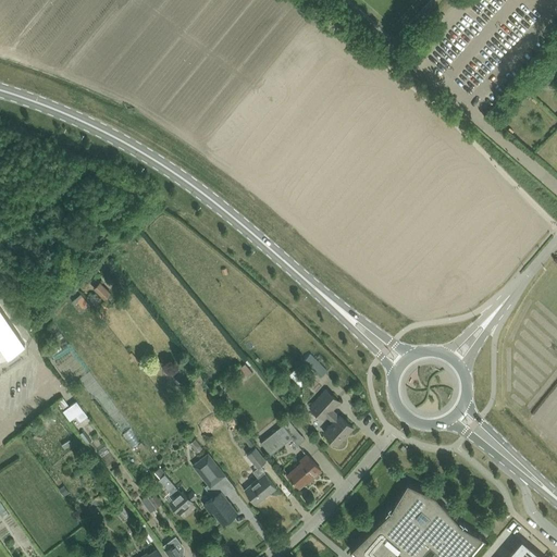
[(75,248),(81,252),(90,244),(85,238),(75,248)]
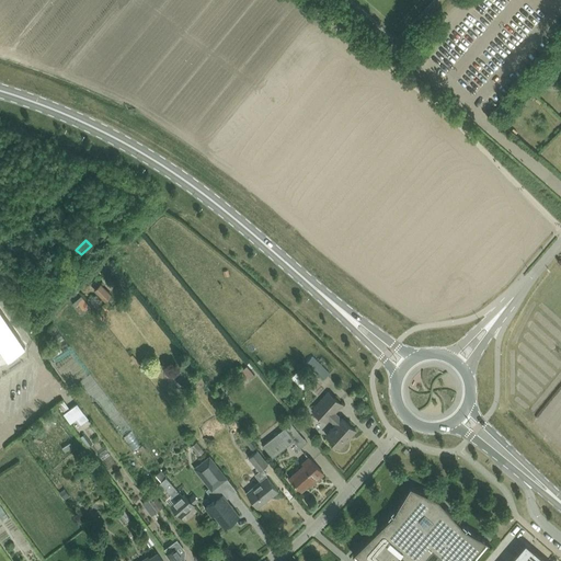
[(94,290),(105,301),(112,295),(101,283),(94,290)]
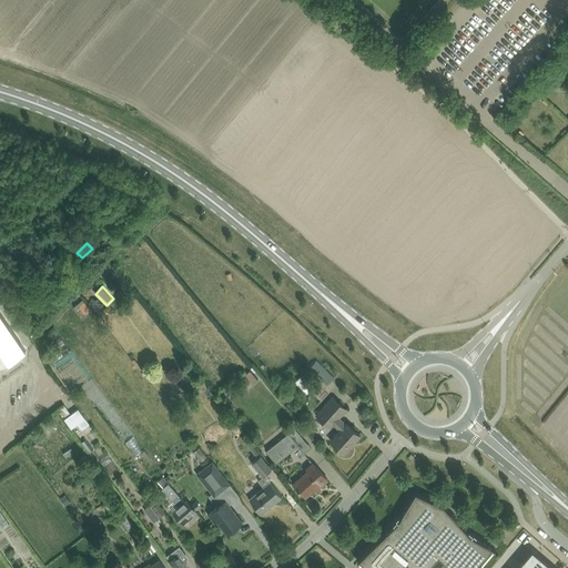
[(82,300),(73,307),(82,317),(82,318),(91,311),(82,300)]
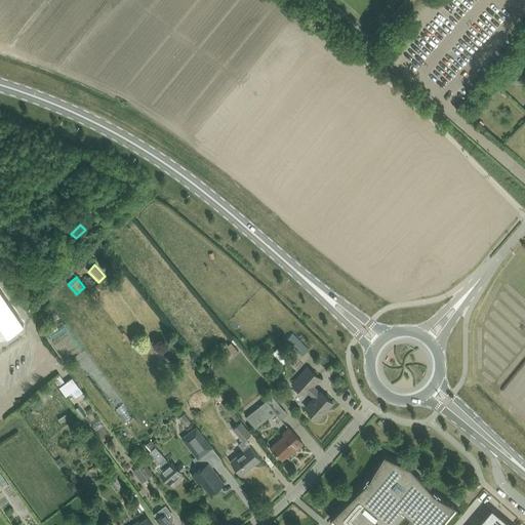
[(88,290),(81,292),(85,301),(91,298),(88,290)]
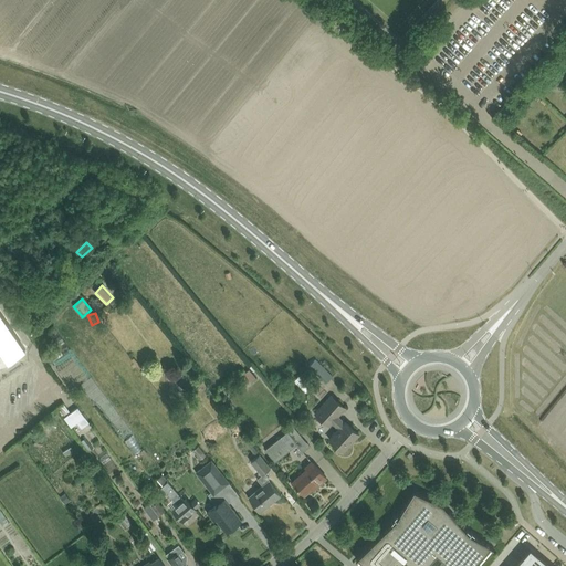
[(315,359),(310,366),(326,383),(332,377),(315,359)]
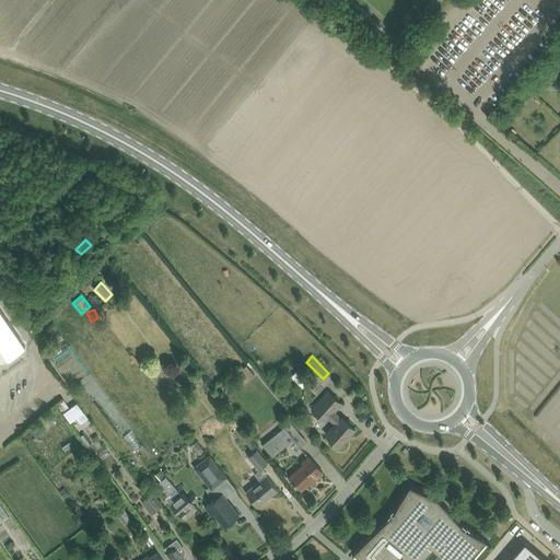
[(246,365),(241,370),(248,378),(254,374),(246,365)]
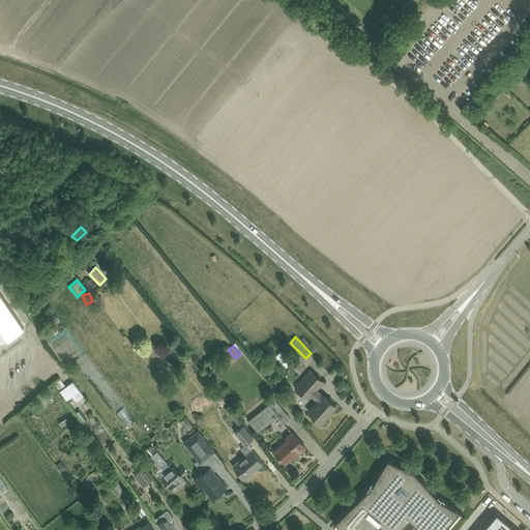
[(280,358),(291,370),(299,360),(288,350),(280,358)]
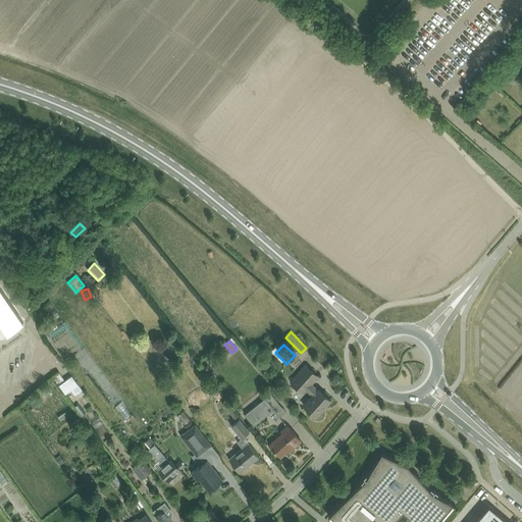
[(304,405),(309,410),(316,416),(331,400),(318,388),(317,389),(311,384),(318,376),(311,369),(306,365),(291,381),(303,393),(307,389),(312,395),(304,405)]
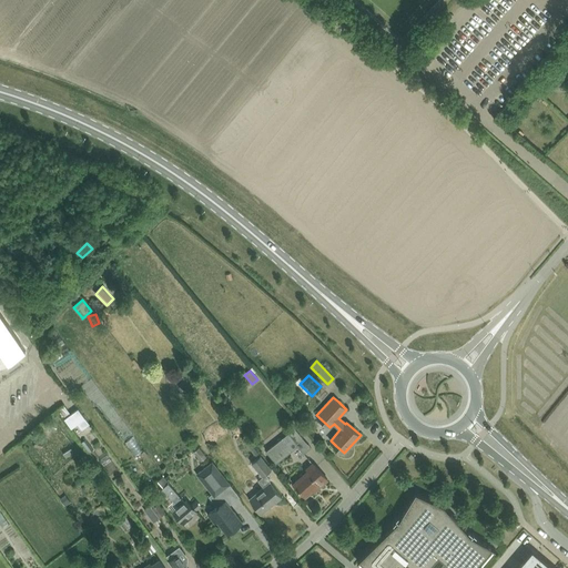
[(89,424),(84,418),(78,408),(64,418),(71,427),(78,423),(82,429),(89,424)]
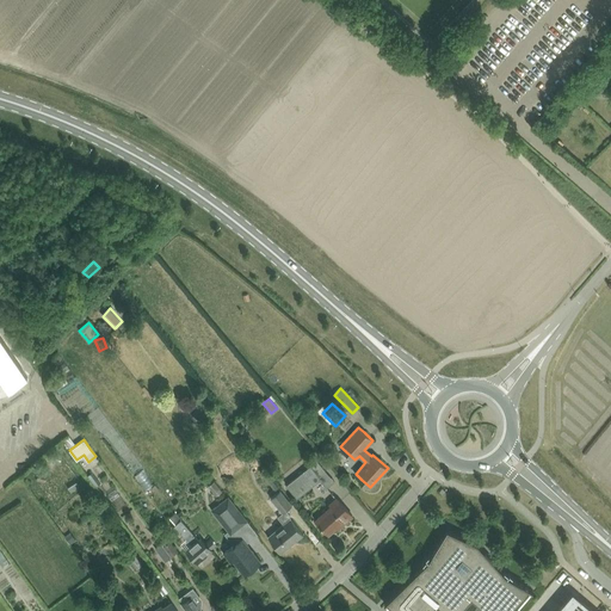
[(54,455),(45,462),(51,469),(60,461),(54,455)]
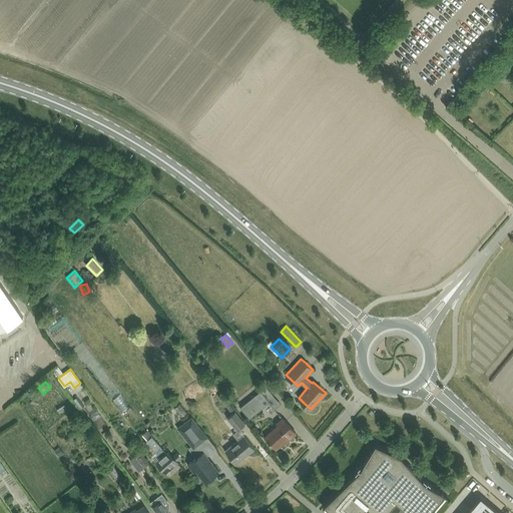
[(248,418),(276,397),(267,386),(240,407),(248,418)]
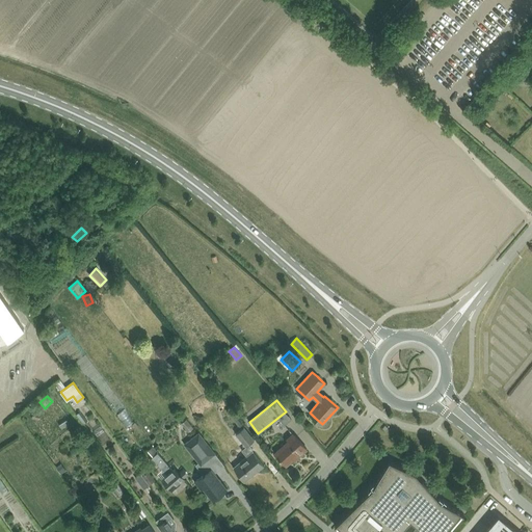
[(132,429),(138,424),(128,411),(121,417),(132,429)]
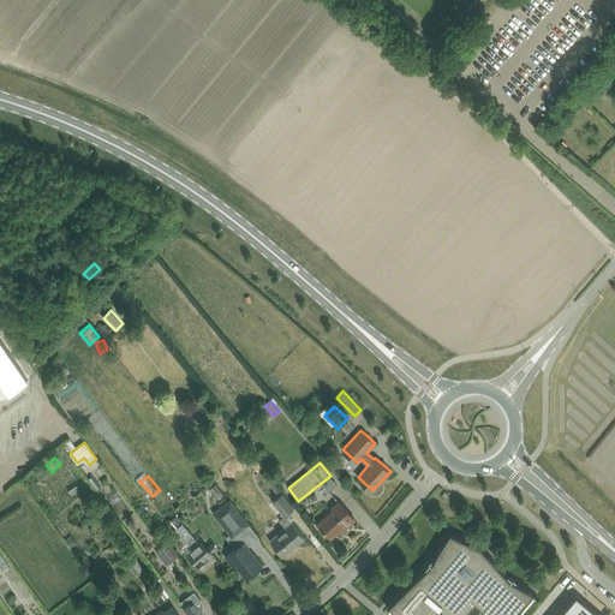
[(75,482),(66,488),(69,491),(71,495),(79,490),(75,482)]
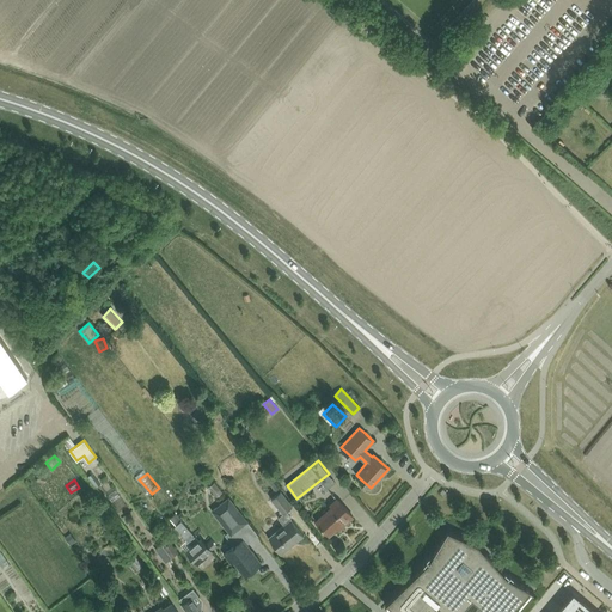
[(222,490),(215,481),(208,485),(216,496),(222,490)]
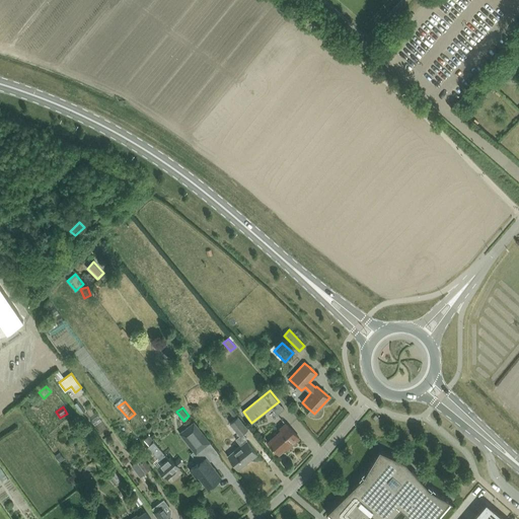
[(151,422),(150,419),(157,416),(155,412),(143,417),(146,424),(151,422)]
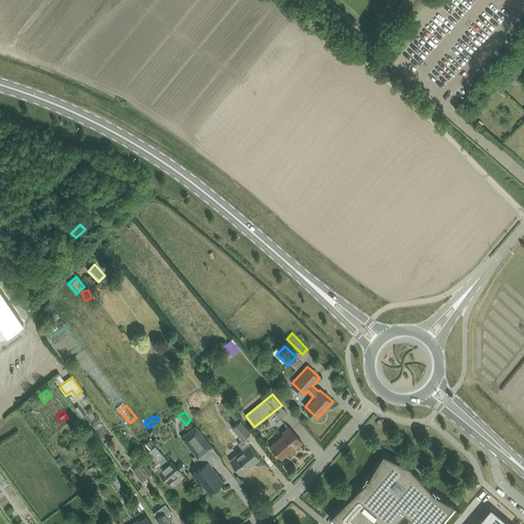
[(236,423),(232,427),(243,439),(251,433),(239,421),(236,423)]
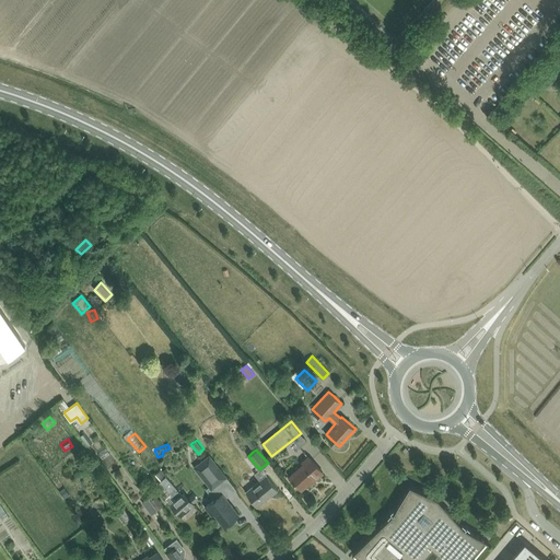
[(211,490),(212,489),(226,477),(209,455),(194,467),(211,490)]
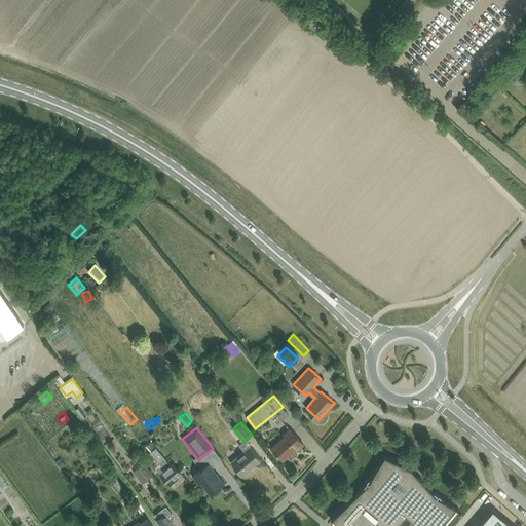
[(303,444),(296,436),(291,430),(272,447),(276,452),(283,459),(294,449),(296,451),(303,444)]
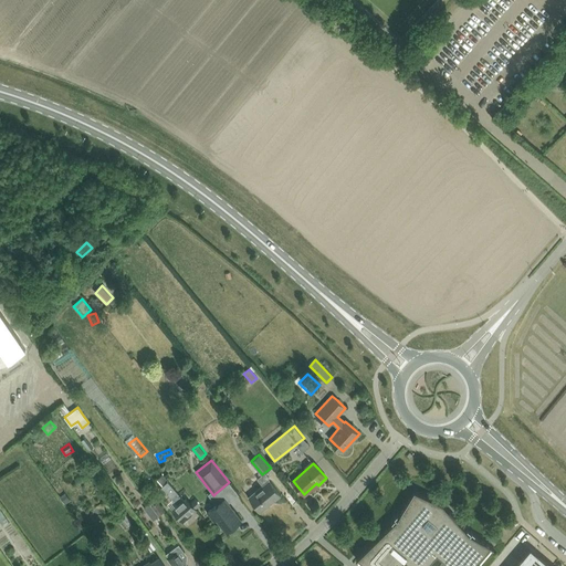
[(182,522),(196,510),(190,503),(188,504),(184,500),(178,493),(163,474),(156,480),(171,499),(178,505),(171,511),(175,514),(182,522)]
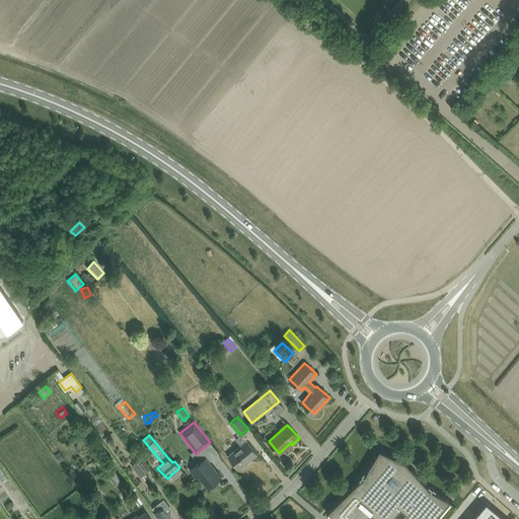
[(228,455),(232,461),(238,469),(257,454),(251,446),(246,440),(228,455)]
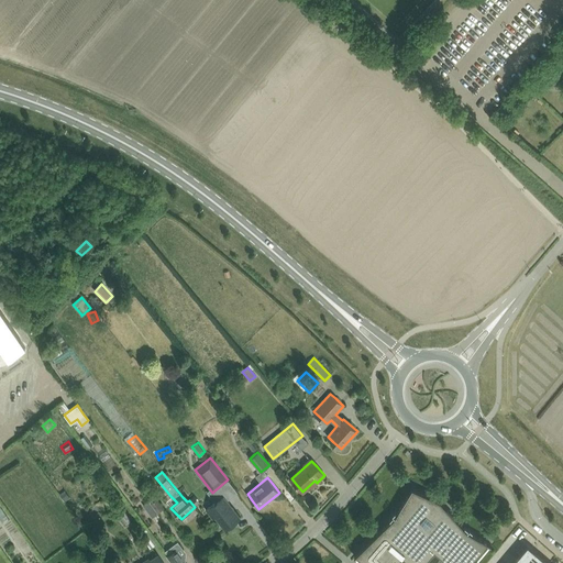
[(471,562),(488,542),(466,530),(440,500),(412,487),(395,516),(356,554),(366,562),(471,562)]
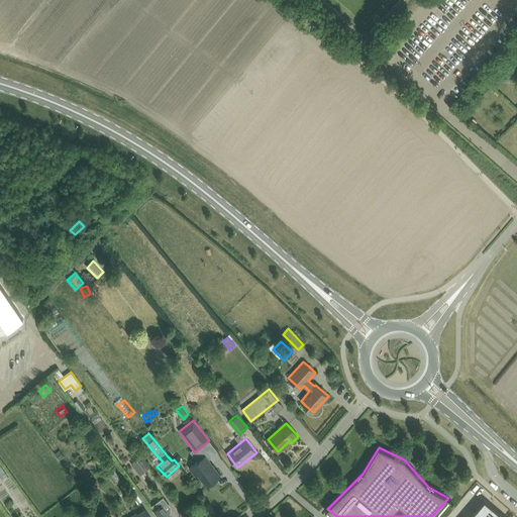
[(60,451),(55,454),(59,459),(64,455),(60,451)]
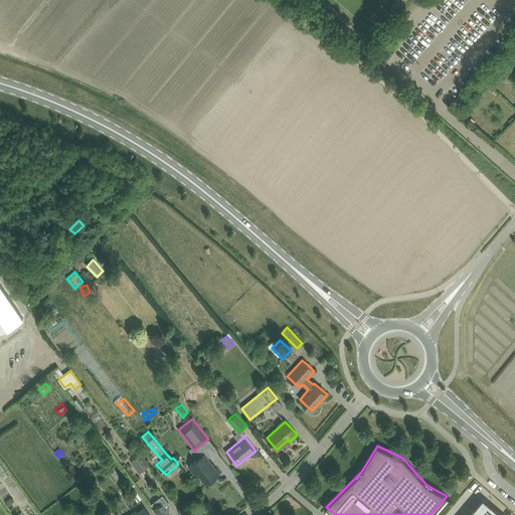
[(144,469),(150,465),(139,451),(134,455),(144,469)]
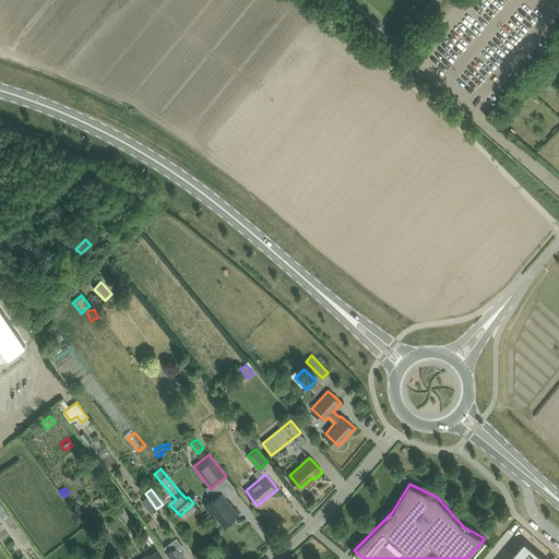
[(222,491),(203,506),(211,515),(214,513),(224,526),(239,513),(222,491)]
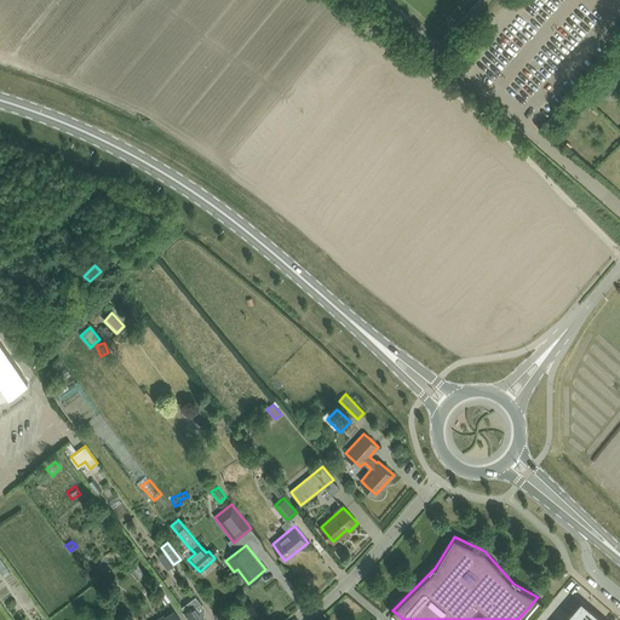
[(159,556),(168,569),(173,566),(164,551),(159,556)]
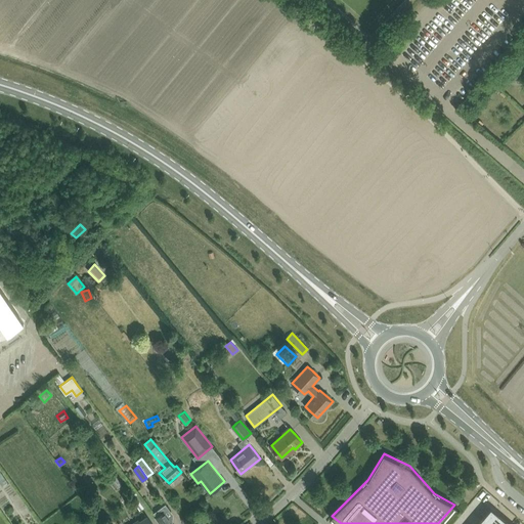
[(511,523),(491,508),(476,523),(511,523)]
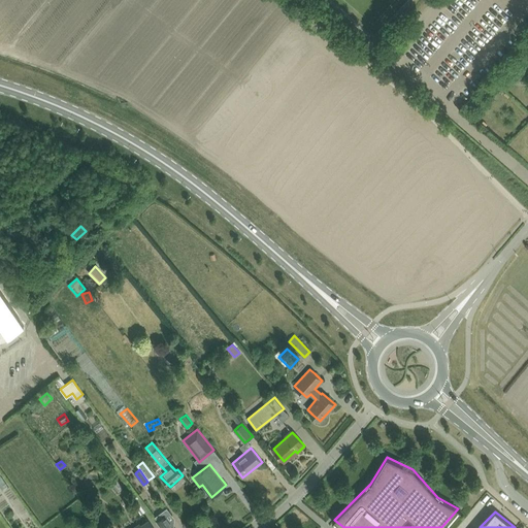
[(161,527),(173,527),(165,516),(157,522),(161,527)]
